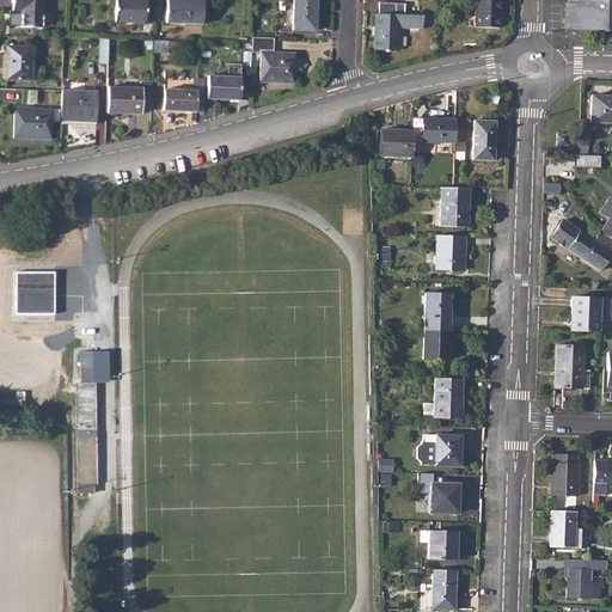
[(12,0),(12,2),(22,4),(22,11),(20,26),(43,28),(43,0),(12,0)]
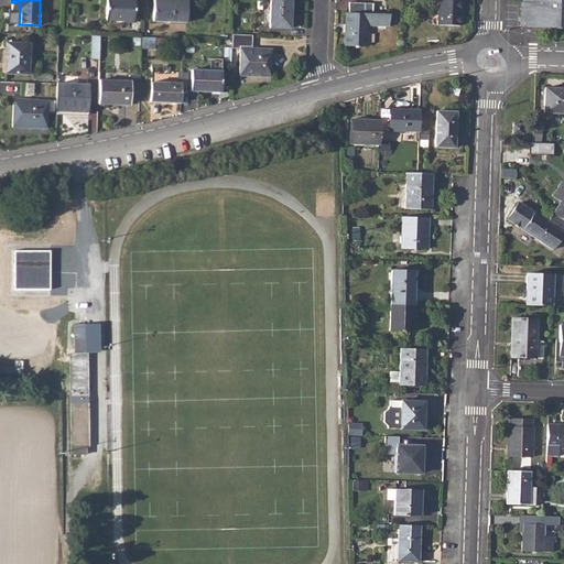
[(106,0),(106,21),(133,22),(134,0),(106,0)]
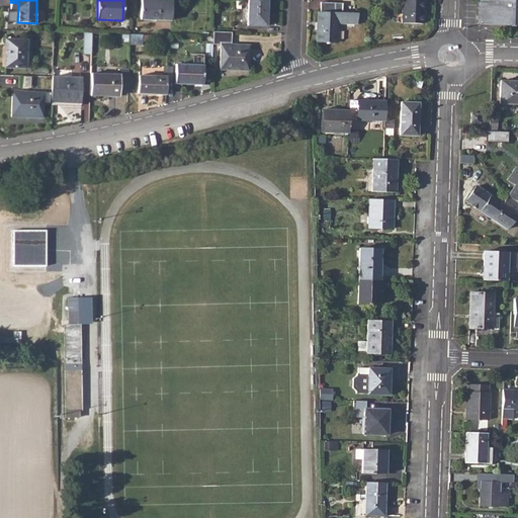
[(141,0),(141,19),(171,20),(171,0),(141,0)]
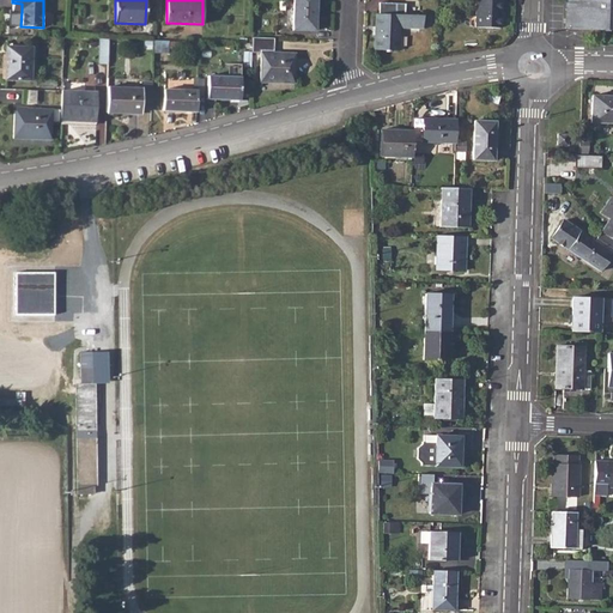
[(316,0),(293,0),(292,30),(316,30),(316,0)]
